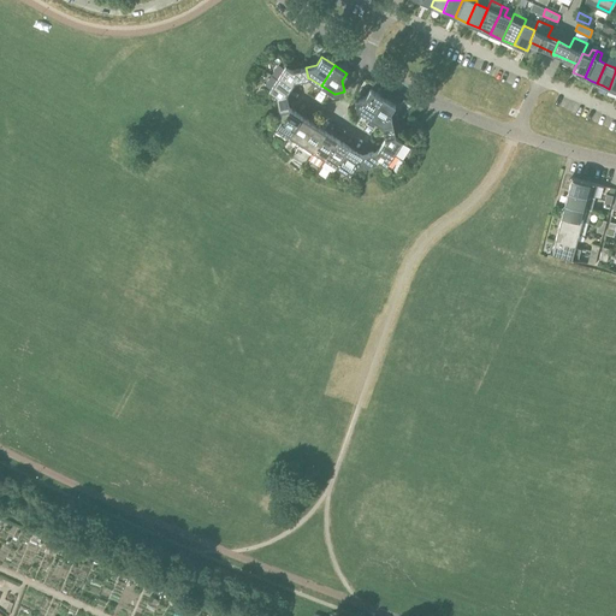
[(285,66),(278,78),(291,87),(295,81),(308,78),(306,67),(292,70),(289,67),(285,66)]
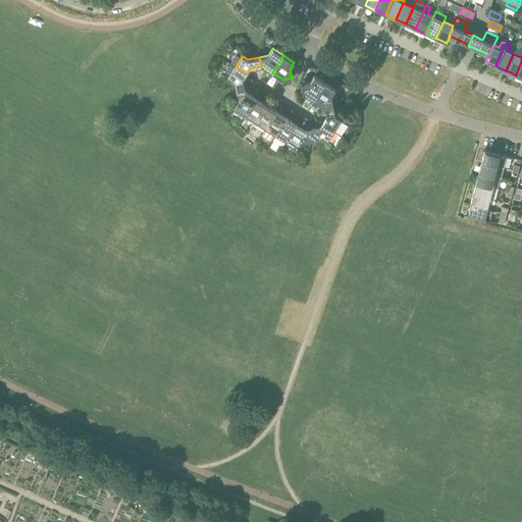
[(247,73),(236,66),(228,77),(233,81),(237,93),(245,91),(243,80),(247,73)]
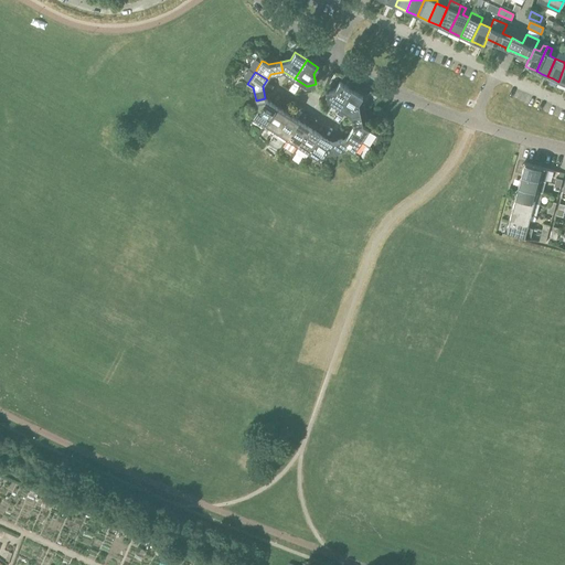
[(339,107),(351,88),(340,82),(336,88),(326,91),(328,99),(339,107)]
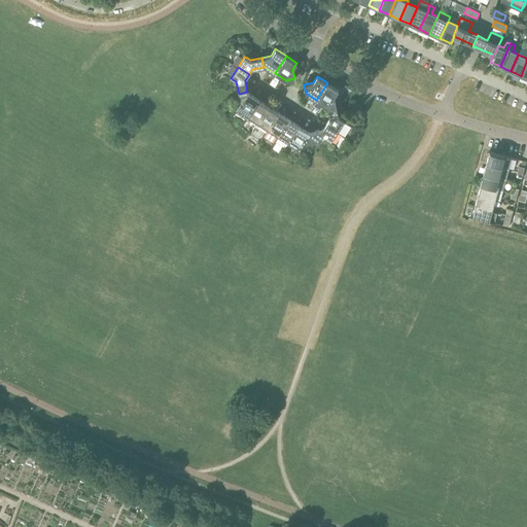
[(327,82),(316,100),(326,107),(327,108),(336,106),(334,97),(338,90),(327,82)]
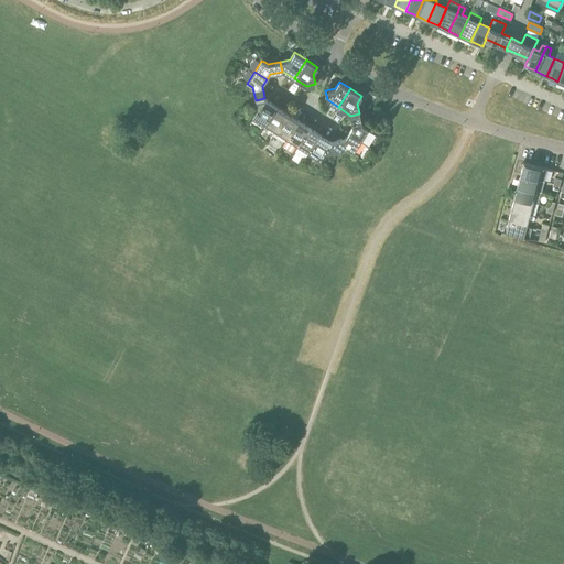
[(264,125),(275,106),(264,99),(264,98),(256,100),(258,110),(252,117),(264,125)]
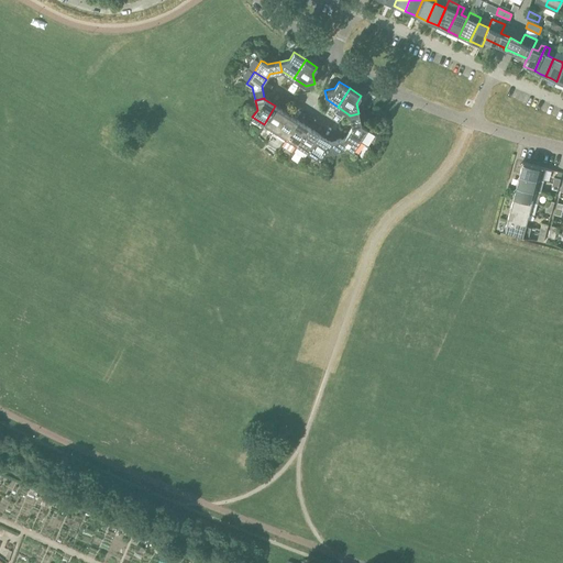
[(275,132),(287,113),(275,106),(264,124),(275,132)]
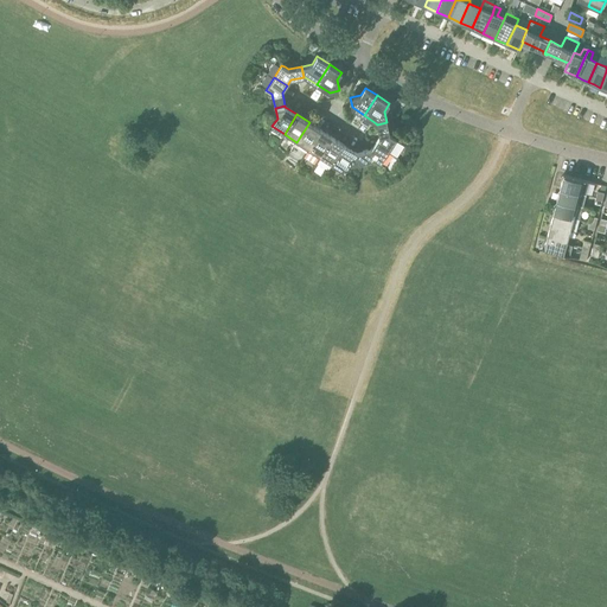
[(308,149),(321,131),(310,122),(296,142),(288,155),(300,164),(308,149)]
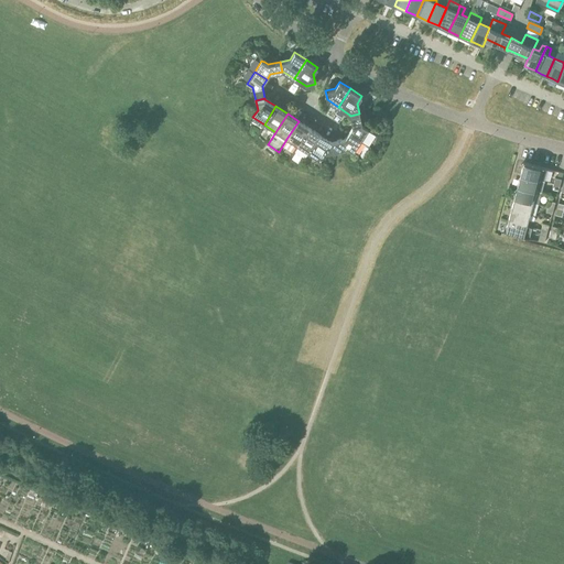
[(350,116),(350,120),(353,128),(348,133),(360,141),(368,130),(362,126),(359,114),(350,116)]
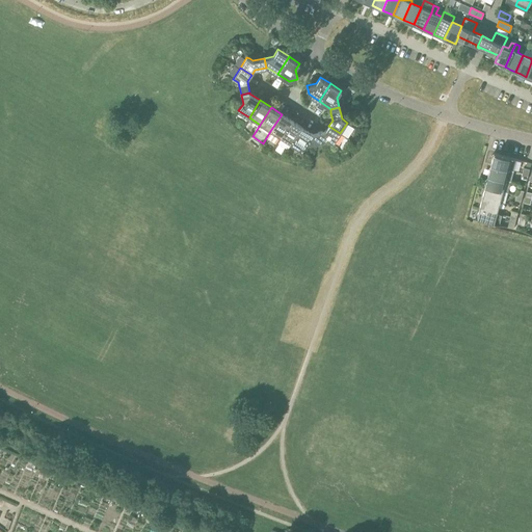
[(282,114),(270,131),(281,138),(292,121),(282,114)]
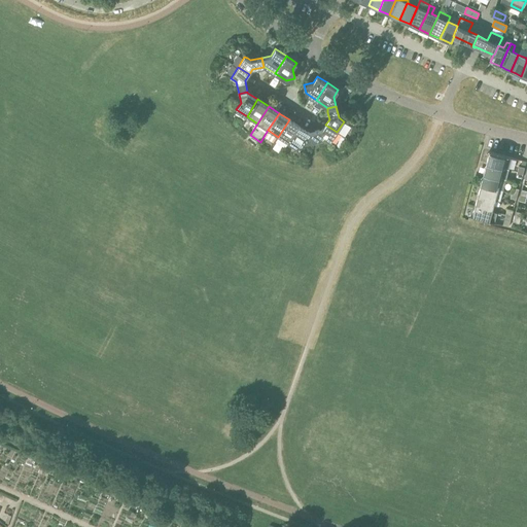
[(289,119),(278,137),(289,143),(300,127),(289,119)]
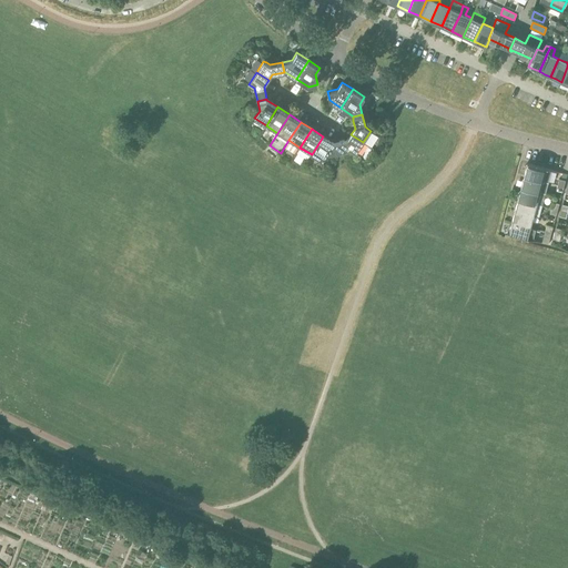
[(363,142),(351,134),(347,141),(335,143),(337,153),(350,150),(356,154),(363,142)]
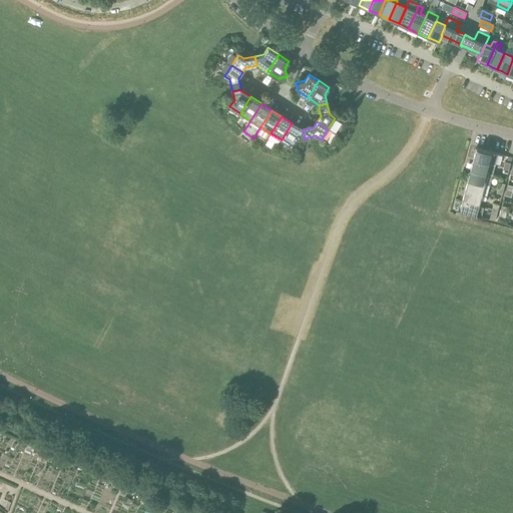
[(292,123),(282,139),(291,146),(296,140),(305,138),(303,129),(302,129),(292,123)]
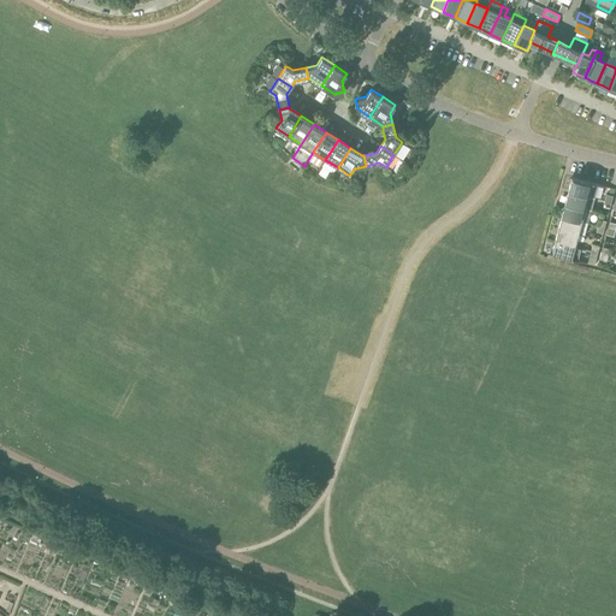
[(588,196),(588,195),(592,183),(573,177),(569,190),(588,196)]
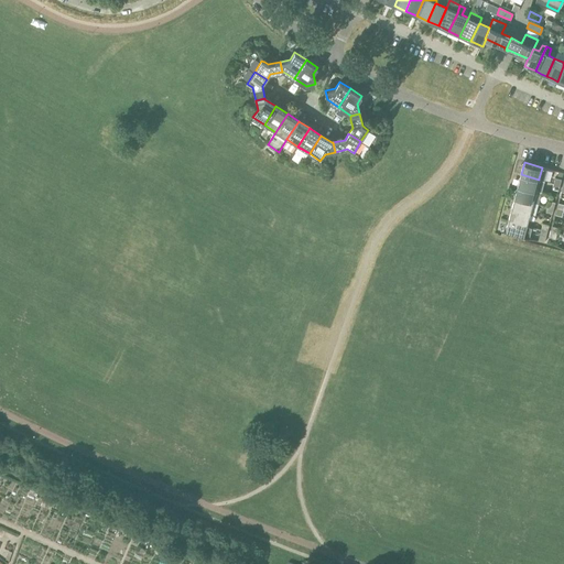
[(521,174),(518,186),(535,191),(541,192),(544,181),(539,179),(539,180),(521,174)]
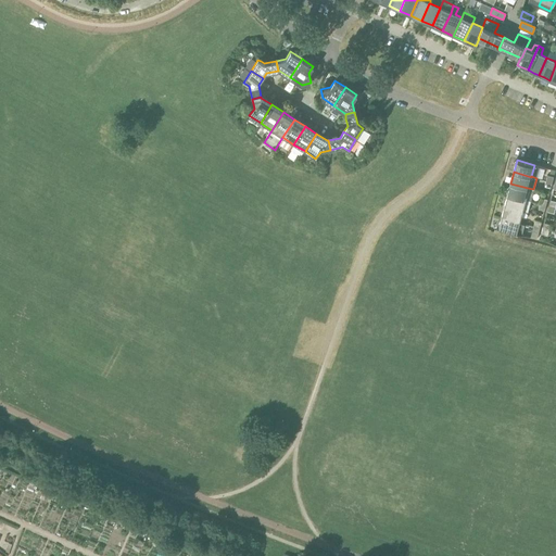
[(533,189),(528,188),(510,184),(507,194),(526,199),(530,201),(533,189)]
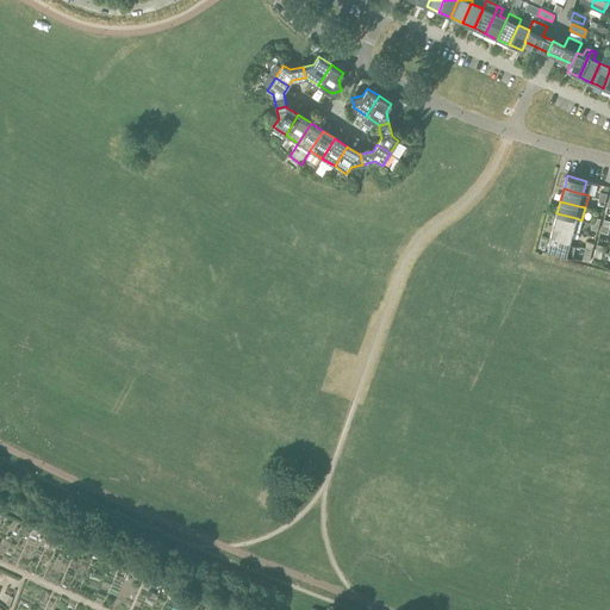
[(556,213),(553,226),(573,231),(577,218),(556,213)]
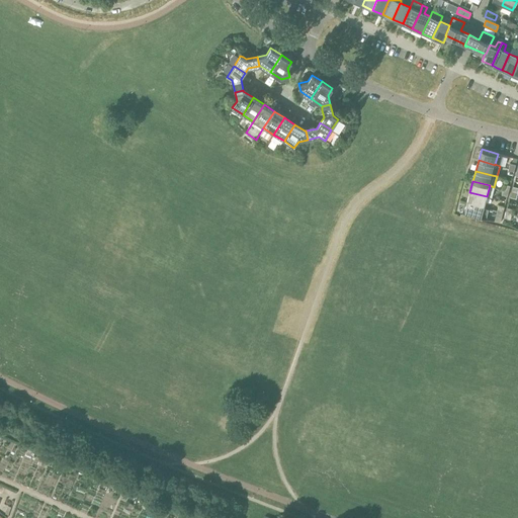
[(469,192),(466,202),(484,206),(487,196),(469,192)]
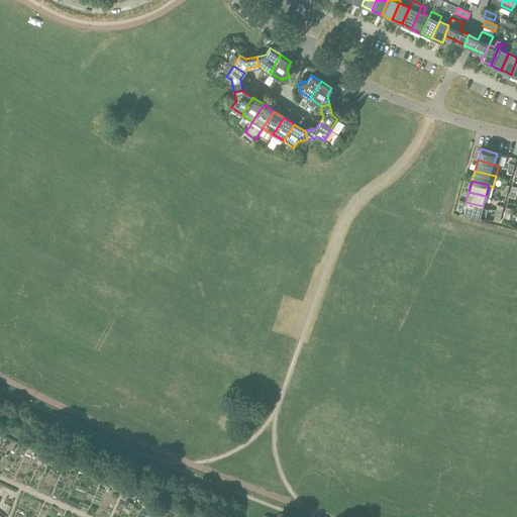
[(483,207),(483,206),(466,202),(462,213),(485,218),(488,209),(483,207)]
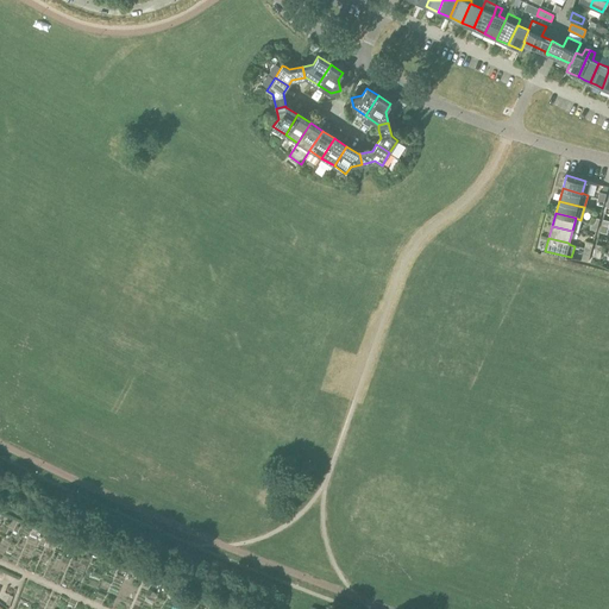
[(590,256),(591,249),(584,248),(583,253),(581,259),(588,262),(590,256)]
